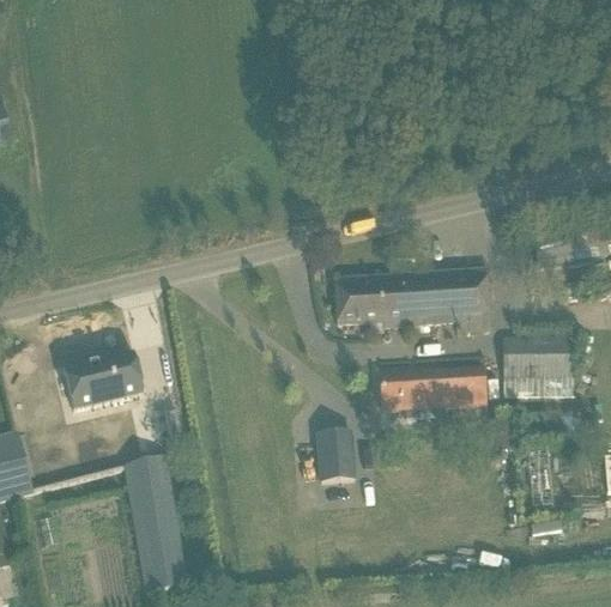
[(2,99),(0,99),(0,144),(13,141),(2,99)]
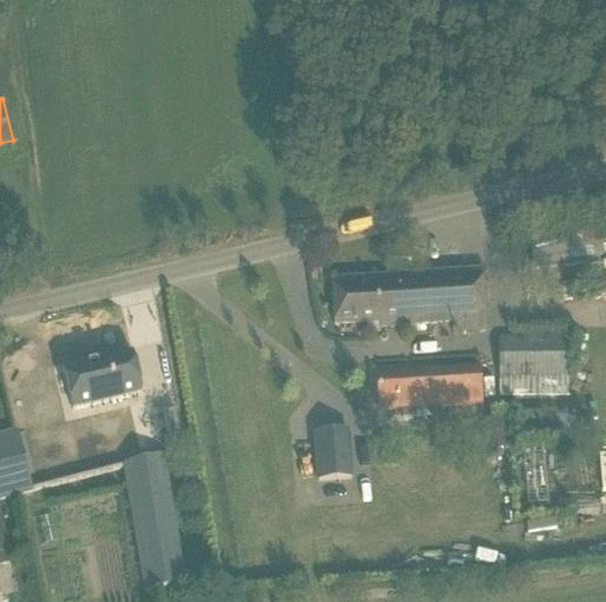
[(396,244),(396,254),(410,254),(410,244),(396,244)]
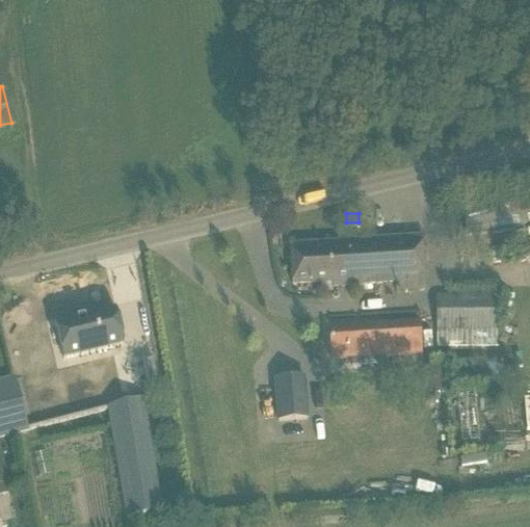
[(398,286),(427,284),(423,233),(292,241),(294,280),(336,277),(336,282),(398,278),(398,286)]
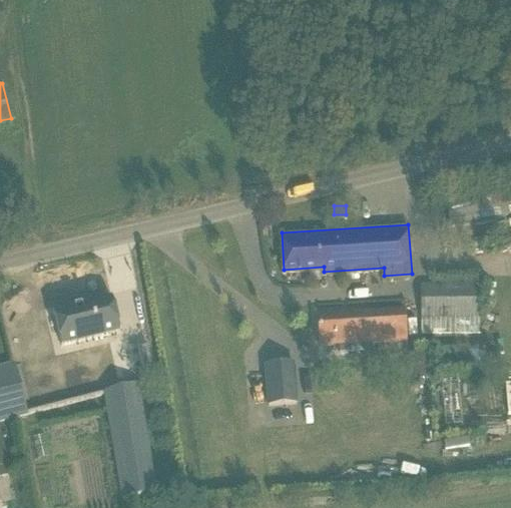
[(423,315),(480,315),(480,281),(422,282),(423,315)]
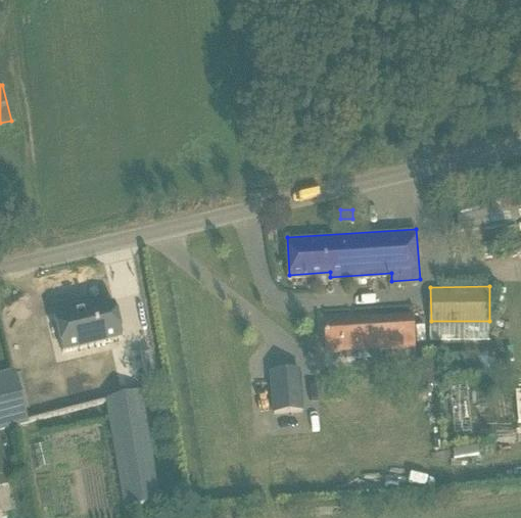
[(115,300),(55,315),(63,349),(124,334),(115,300)]
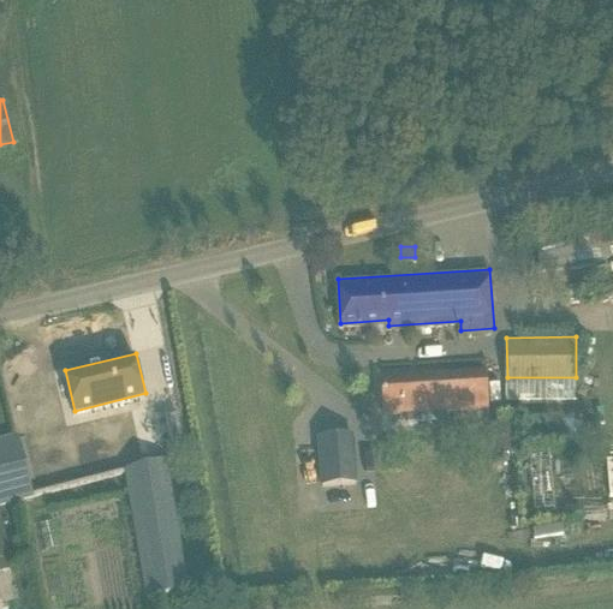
[(384,374),(385,398),(385,411),(408,409),(408,419),(423,418),(423,410),(489,405),(487,368),(384,374)]
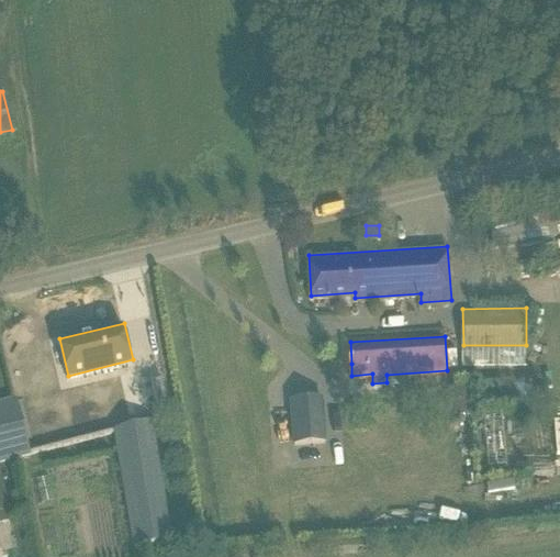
[(474,411),(473,378),(454,379),(456,411),(474,411)]
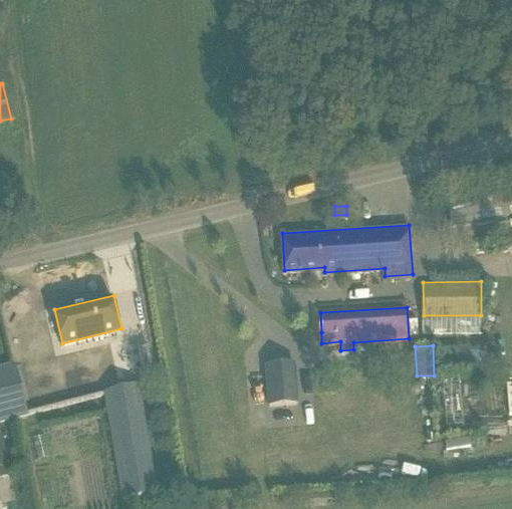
[(0,364),(0,475),(12,472),(10,462),(0,425),(0,422),(0,419),(7,417),(22,414),(27,412),(26,411),(15,363),(14,362),(16,361),(16,360),(0,364)]
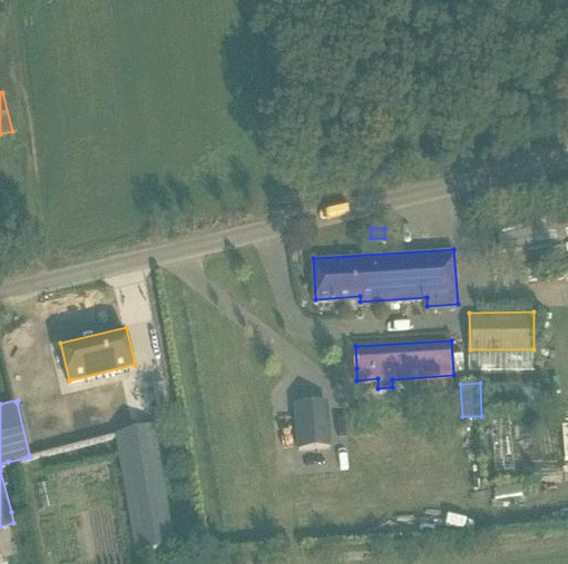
[(327,399),(296,402),(300,446),(331,444),(327,399)]
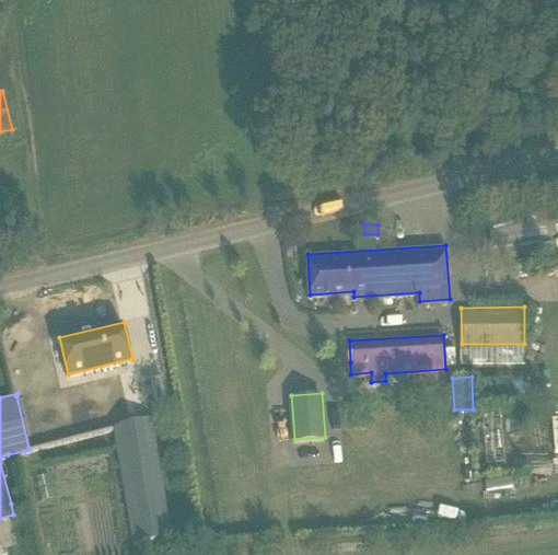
[(172,534),(152,420),(113,427),(113,428),(132,542),(172,534)]
